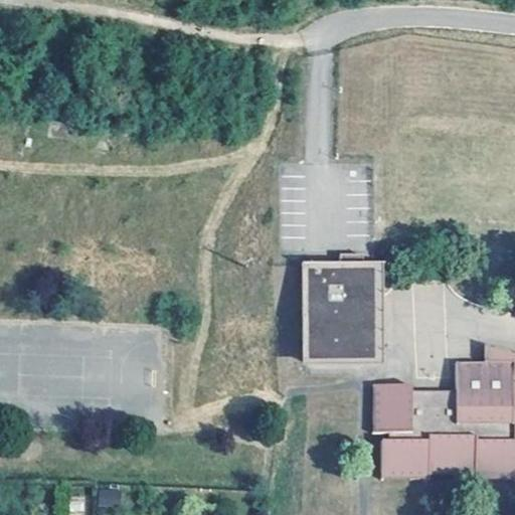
[(301,266),(299,365),(365,366),(367,289),(355,288),(356,267),(356,258),(339,258),(339,267),(301,266)]
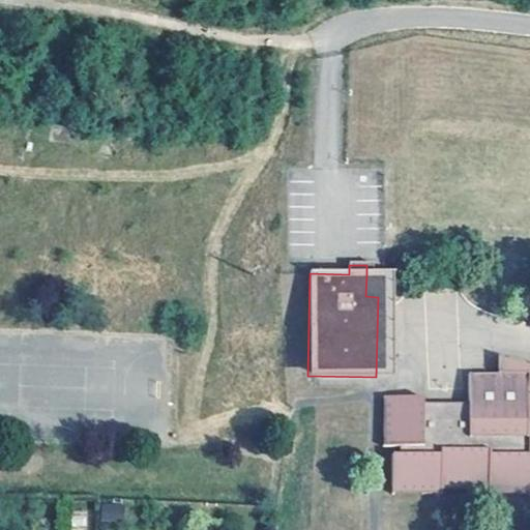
[(383,275),(366,274),(365,296),(378,297),(376,377),(385,377),(386,275),(383,275)]
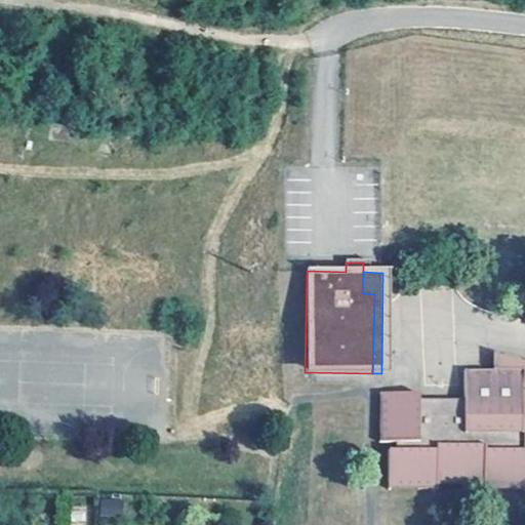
[(524,355),(492,350),(492,368),(521,367),(521,397),(524,397),(524,355)]
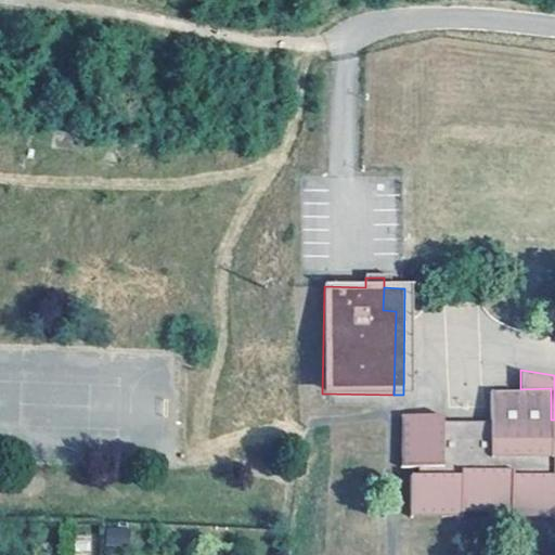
[(440,412),(399,413),(398,466),(415,465),(415,474),(408,475),(408,515),(456,516),(459,510),(505,510),(506,514),(554,516),(554,420),(551,420),(551,388),(520,389),(489,389),(489,420),(440,420),(440,412)]
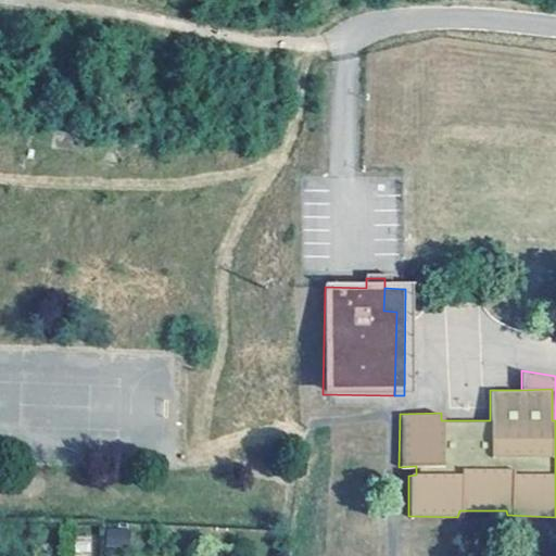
[(105,527),(105,545),(128,545),(129,528),(105,527)]
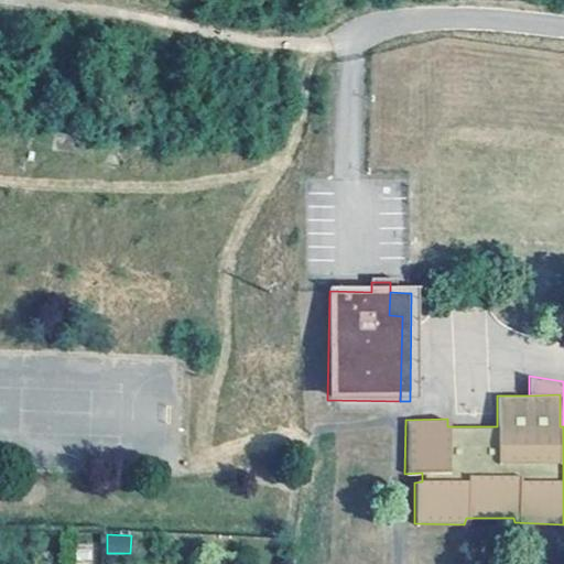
All buildings are outlined.
